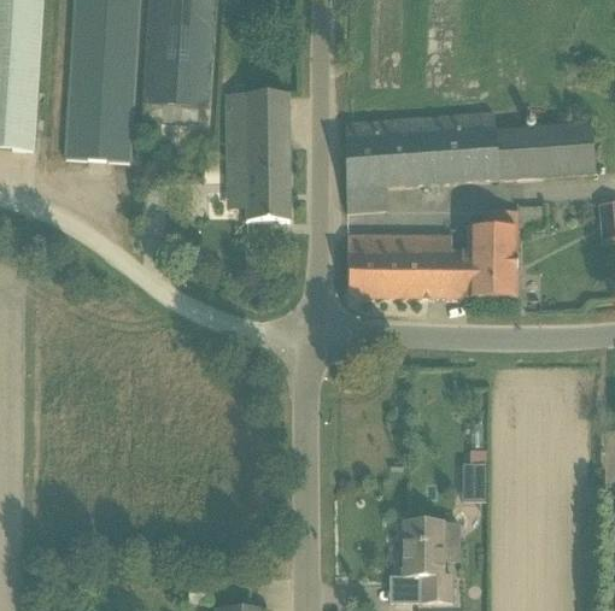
[(0,0),(0,147),(35,150),(44,0),(0,0)]
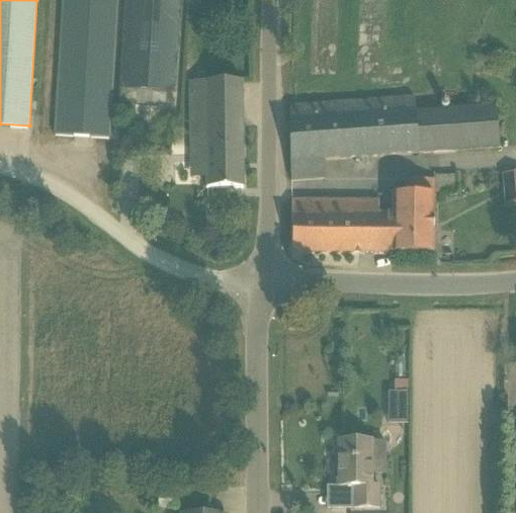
[(65,0),(57,133),(110,136),(118,0),(65,0)]
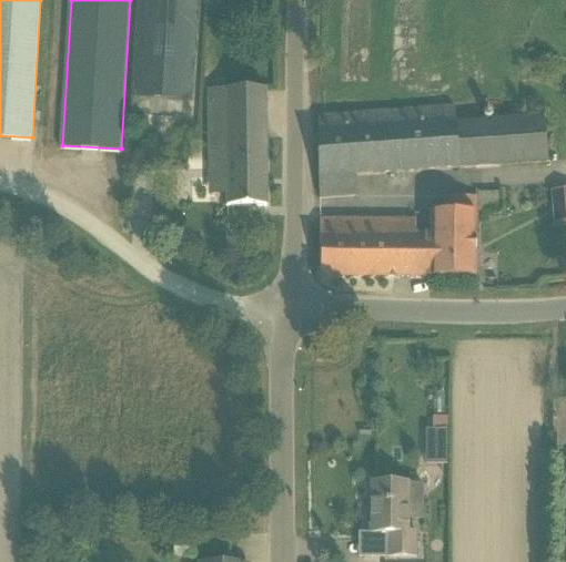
[(140,0),(134,93),(192,96),(198,0),(140,0)]
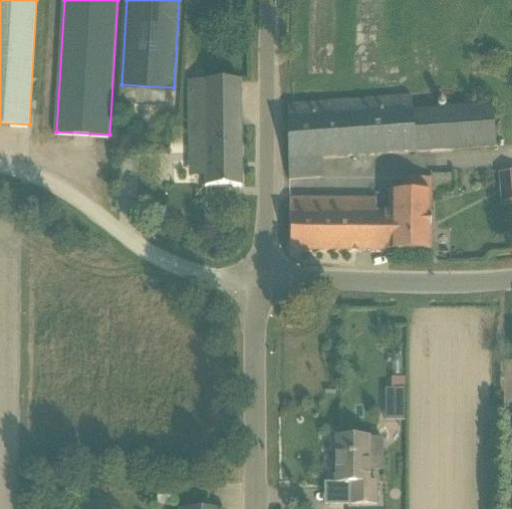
[(243,184),(243,77),(203,78),(192,78),(192,154),(208,154),(208,184),(243,184)]
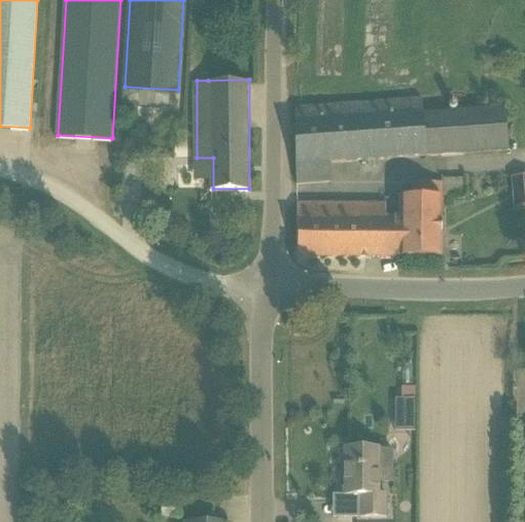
[(327,160),(424,152),(510,146),(505,103),(421,109),(420,96),(345,101),(296,105),(296,119),(298,180),(329,178),(327,160)]
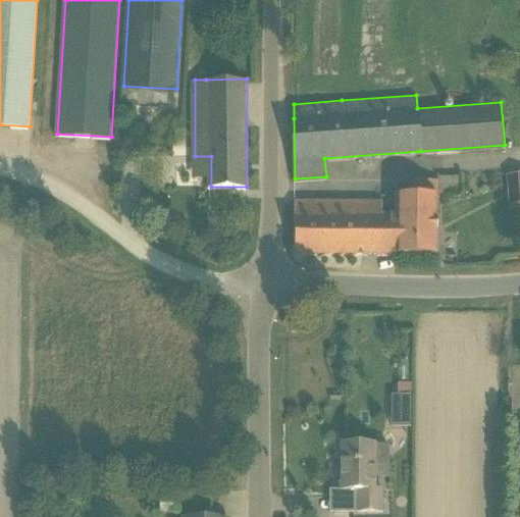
[(509,188),(519,186),(519,170),(508,172),(509,188)]
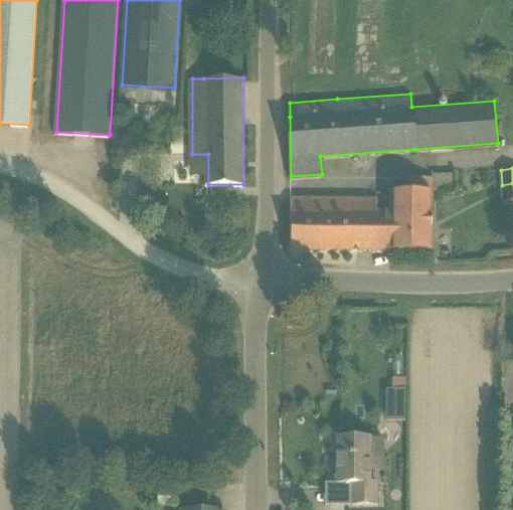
[(391,249),(433,249),(433,191),(433,178),(405,178),(405,192),(391,192),(391,211),(378,211),(378,198),(291,195),(293,247),(361,248),(391,248),(391,249)]
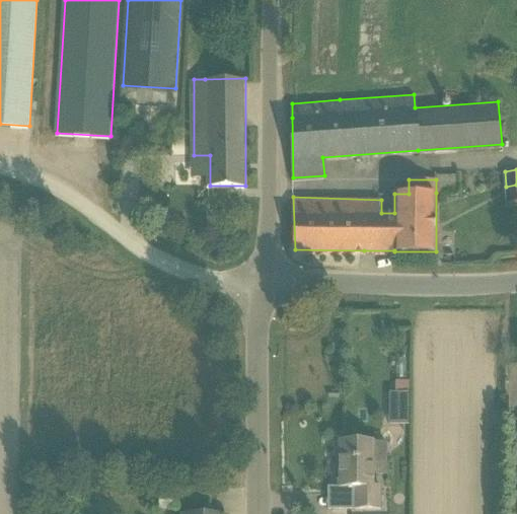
[(315,297),(305,301),(310,311),(319,307),(315,297)]
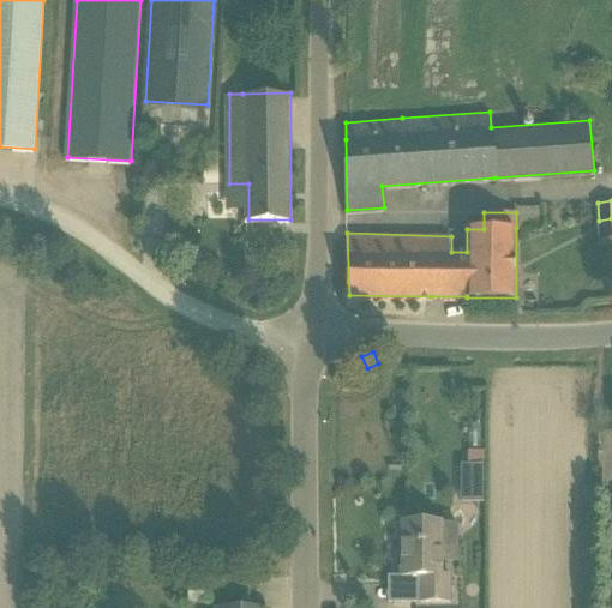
[(486,462),(471,462),(471,480),(486,480),(486,462)]
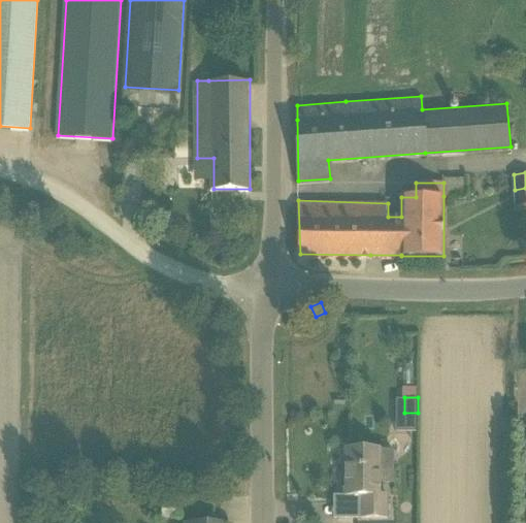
[(382,493),(382,480),(395,481),(395,448),(347,447),(347,493),(363,493),(363,515),(388,515),(388,493),(382,493)]
